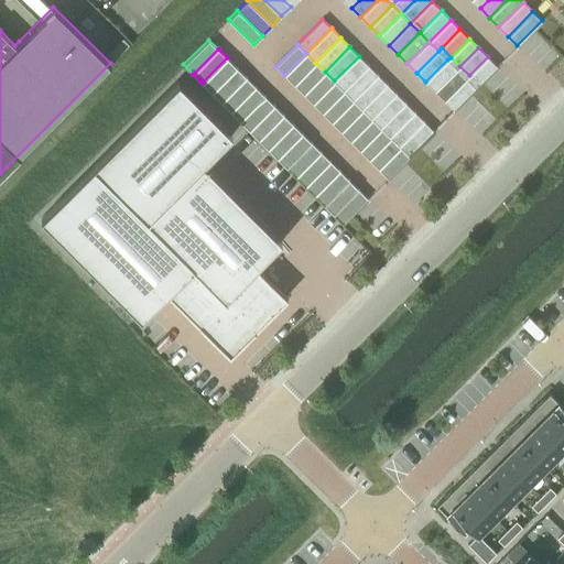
[(306,53),(284,75),(294,84),(315,63),(306,53)]
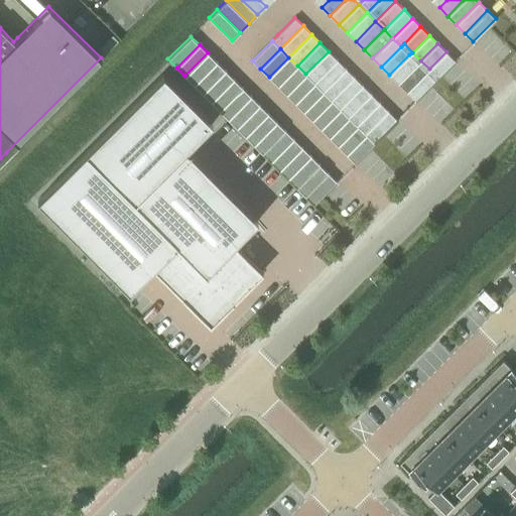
[(329,51),(305,74),(314,83),(337,59),(329,51)]
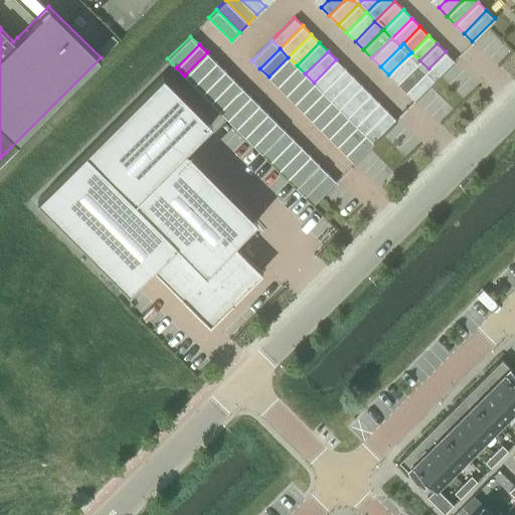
[(446,51),(428,68),(437,77),(453,60),(454,60),(446,51)]
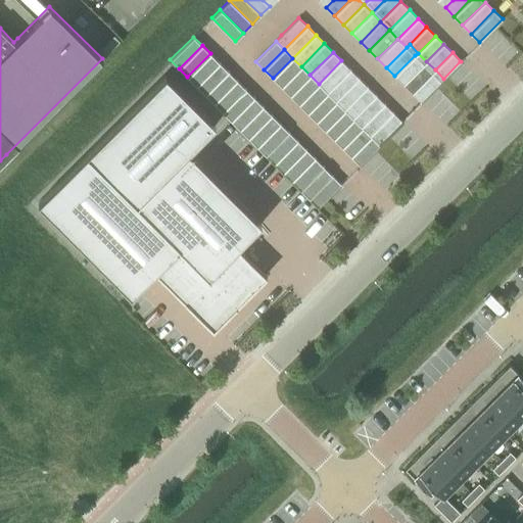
[(210,53),(187,77),(196,86),(220,62),(210,53)]
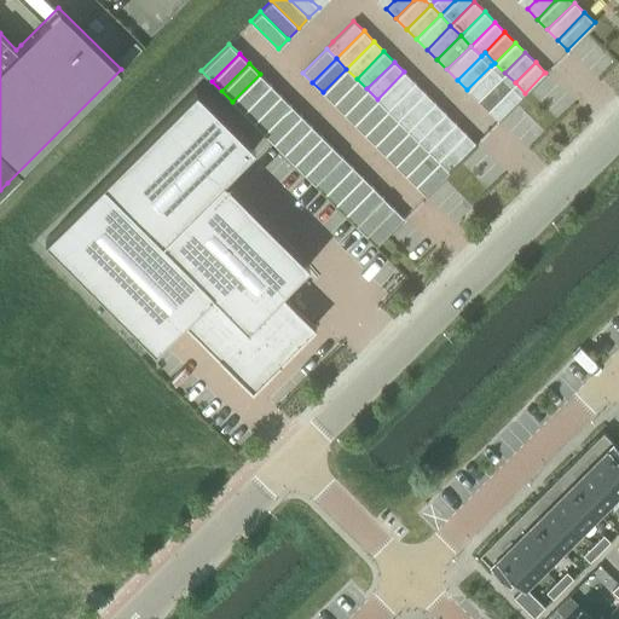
[(491,65),(467,90),(478,100),(501,76),(491,65)]
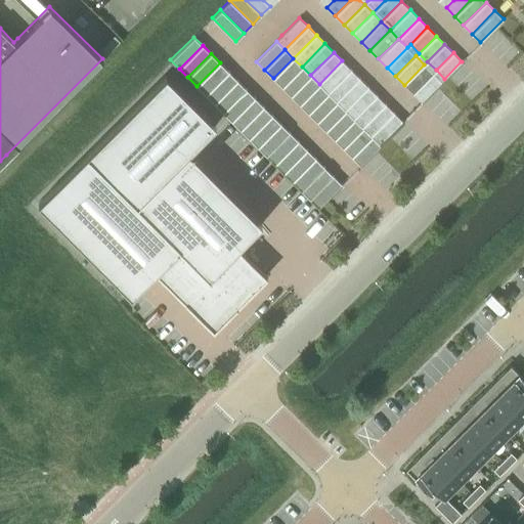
[(293,58),(273,78),(281,87),(302,67),(293,58)]
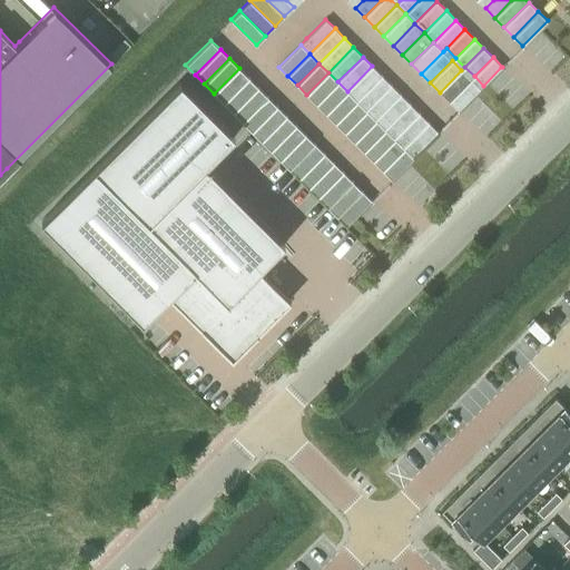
[(372,66),(347,91),(356,100),(382,75),(372,66)]
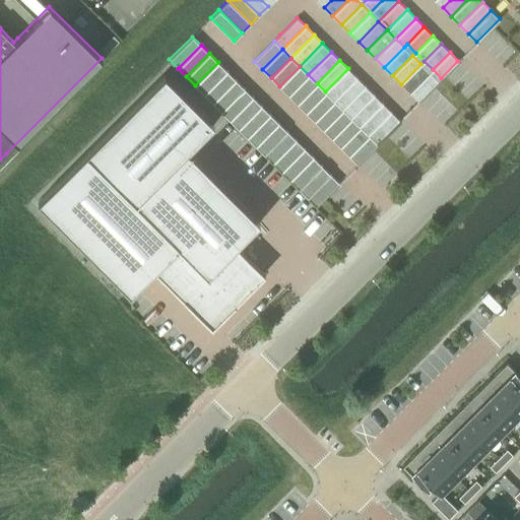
[(420,64),(401,84),(409,92),(433,69),(424,61),(420,64)]
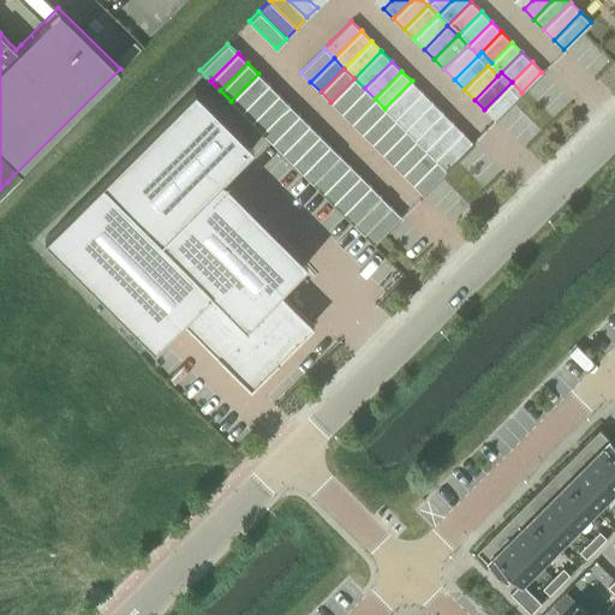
[(258,73),(231,101),(240,111),(268,83),(258,73)]
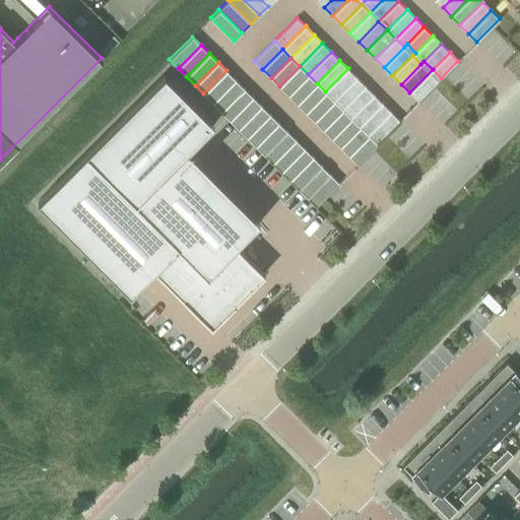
[(300,66),(279,86),(287,94),(308,74),(300,66)]
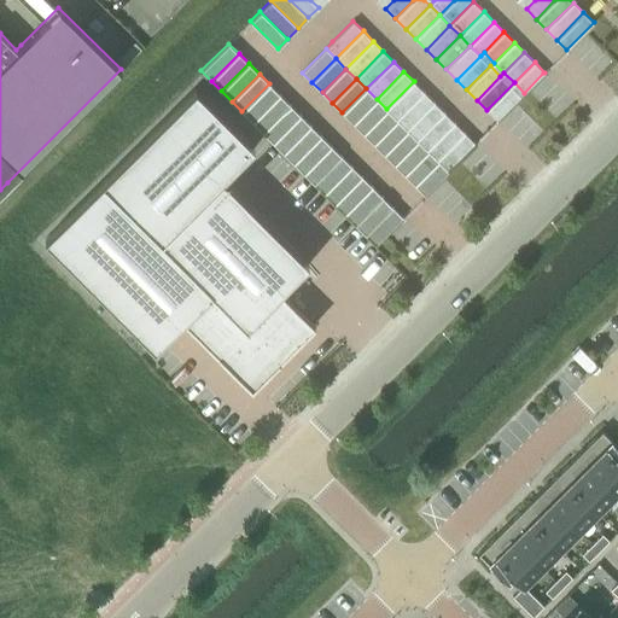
[(414,81),(386,109),(396,118),(424,92),(414,81)]
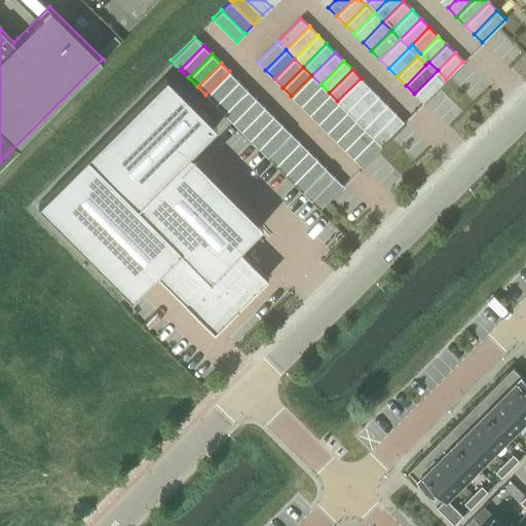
[(438,70),(414,94),(422,102),(446,79),(438,70)]
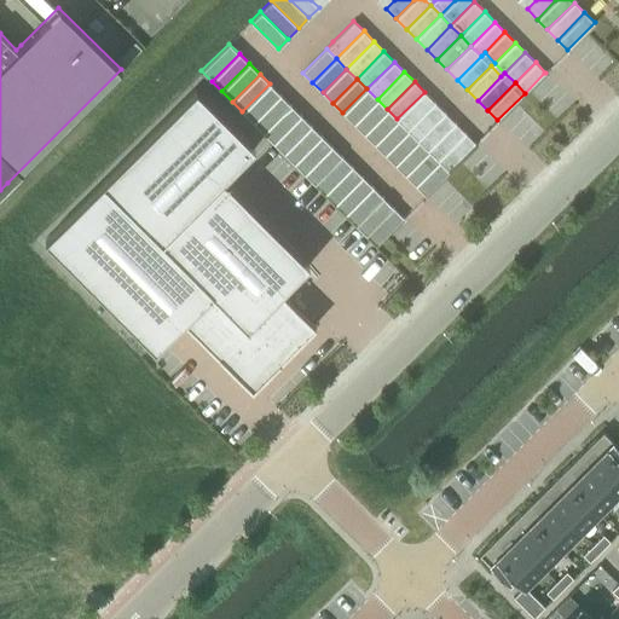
[(270,84),(242,111),(253,121),(279,94),(270,84)]
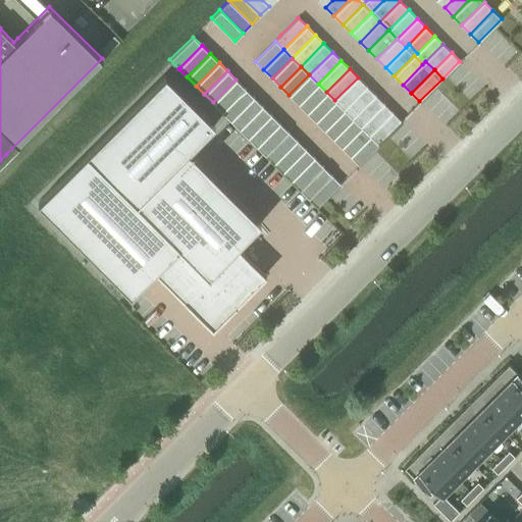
[(164,74),(37,202),(131,295),(155,270),(212,327),(265,275),(237,247),(260,222),(189,151),(215,124),(164,74)]
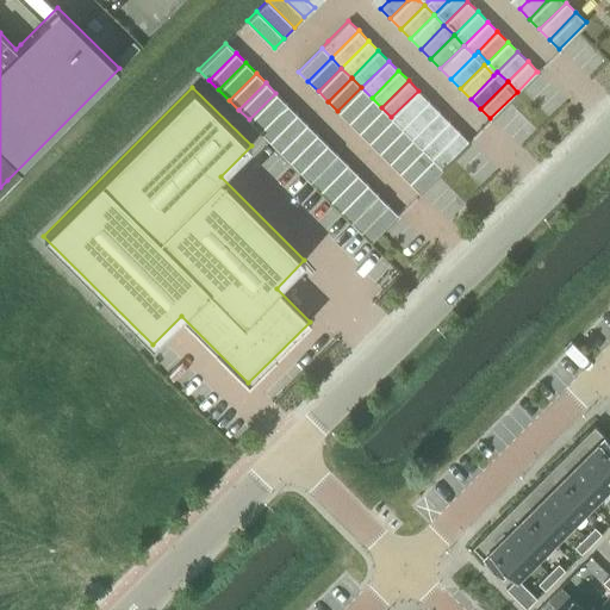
[(361,87),(337,111),(348,122),(372,98),(361,87)]
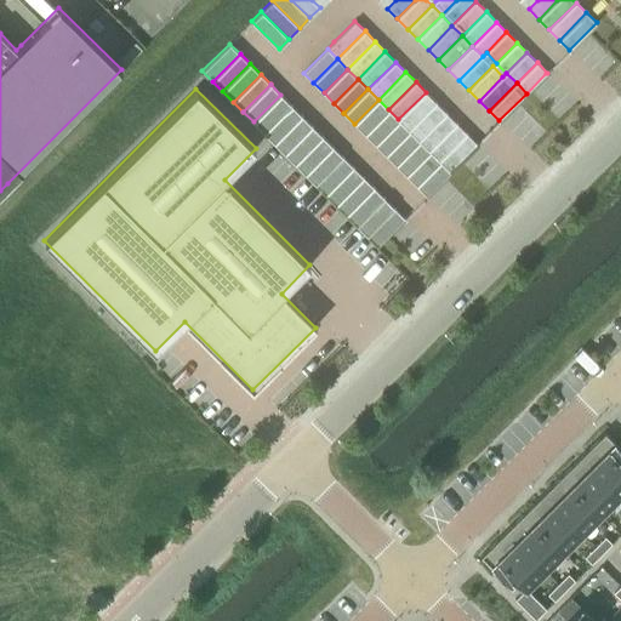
[(426,92),(398,119),(409,130),(436,102),(426,92)]
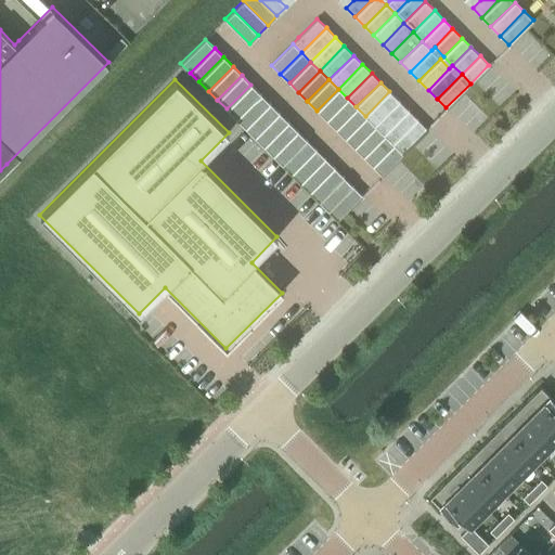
[(250,85),(227,108),(235,118),(260,93),(250,85)]
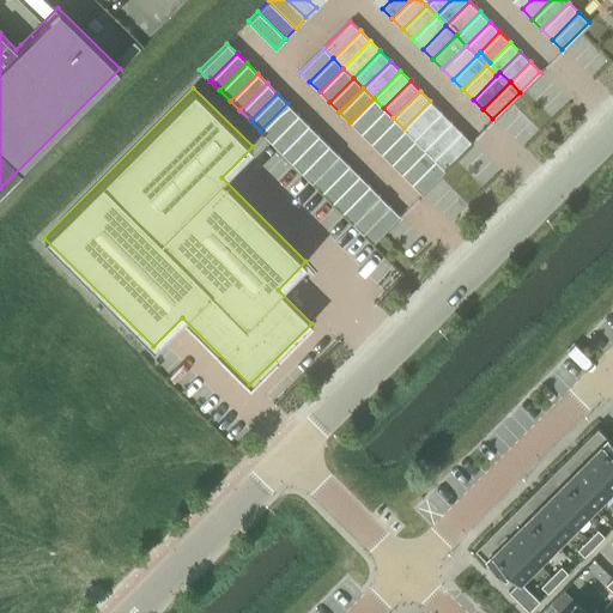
[(374,98),(350,122),(359,132),(383,108),(374,98)]
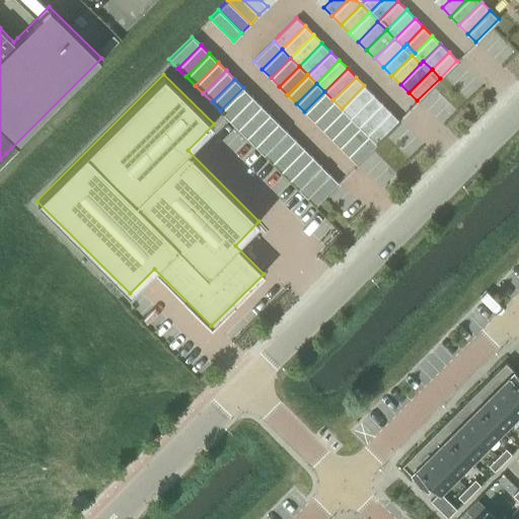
[(364,85),(342,108),(350,117),(373,94),(364,85)]
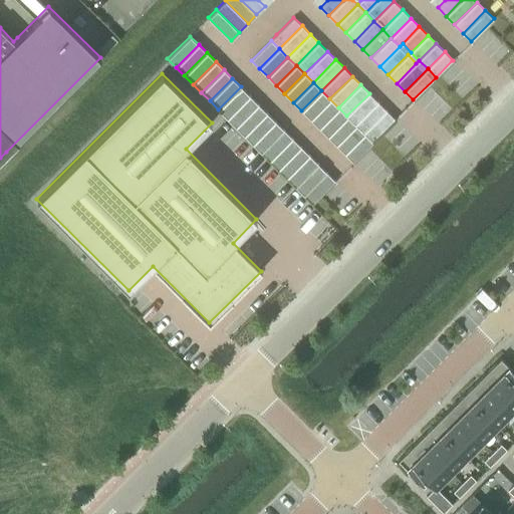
[(241,86),(218,109),(227,117),(249,95),(241,86)]
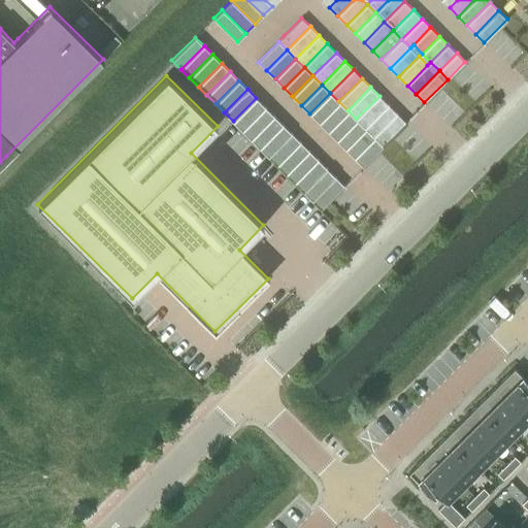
[(330,93),(309,113),(319,122),(338,101),(330,93)]
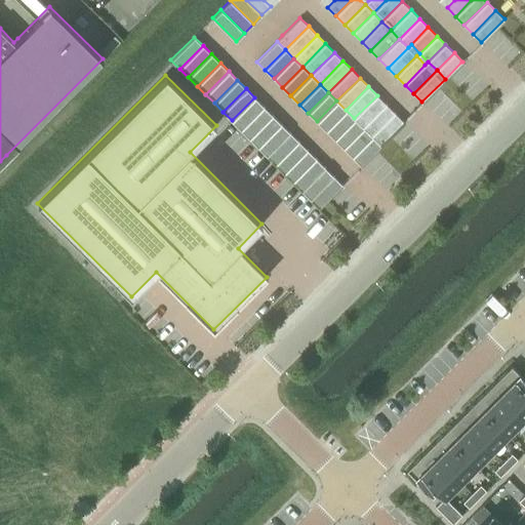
[(377,95),(354,118),(363,127),(386,104),(377,95)]
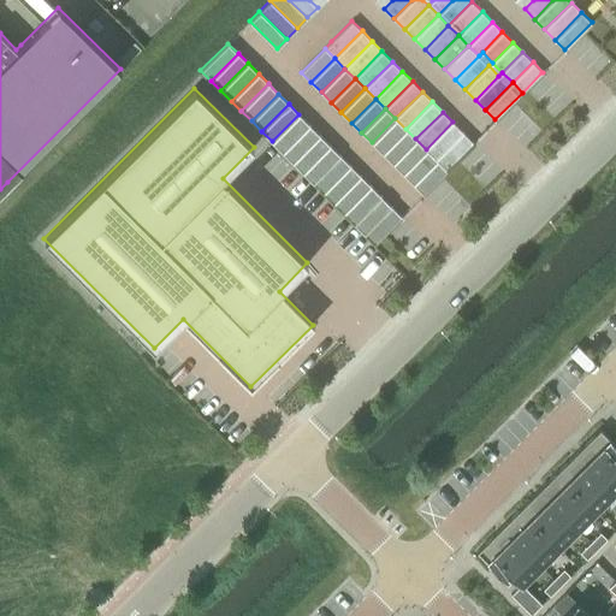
[(298,114),(272,141),(282,152),(309,124),(298,114)]
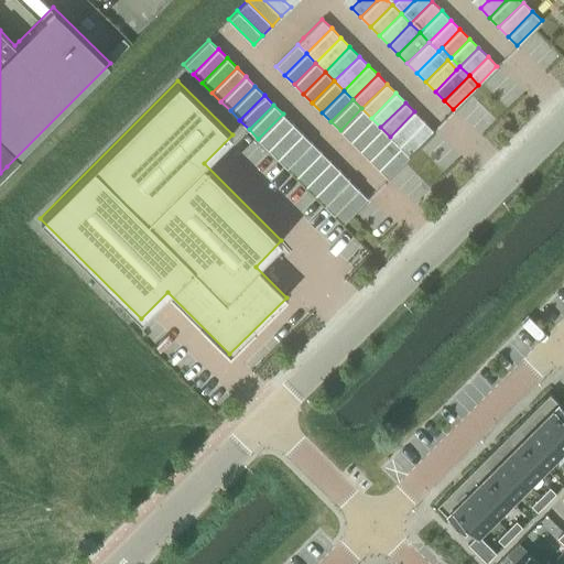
[(361,108),(340,130),(349,140),(371,118),(361,108)]
